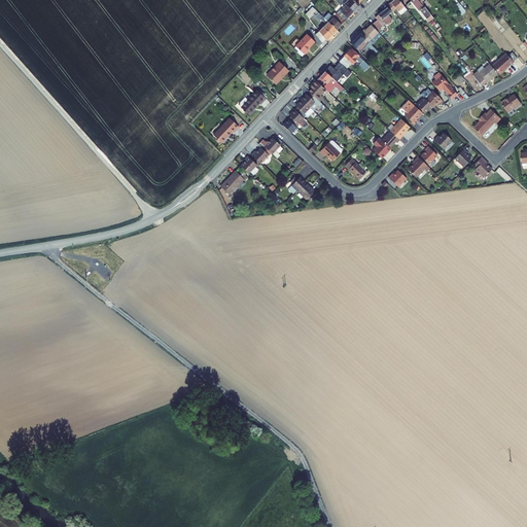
[(341,2),(339,0),(334,0),(344,9),(340,13),(342,14),(340,18),(345,22),(353,13),(341,2)]
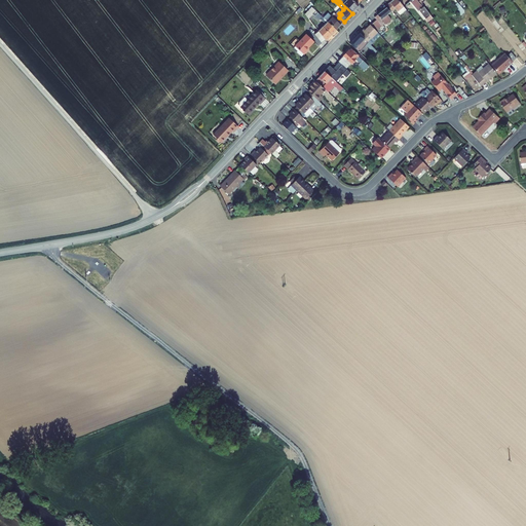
[(350,0),(347,0),(343,5),(352,13),(358,7),(350,0)]
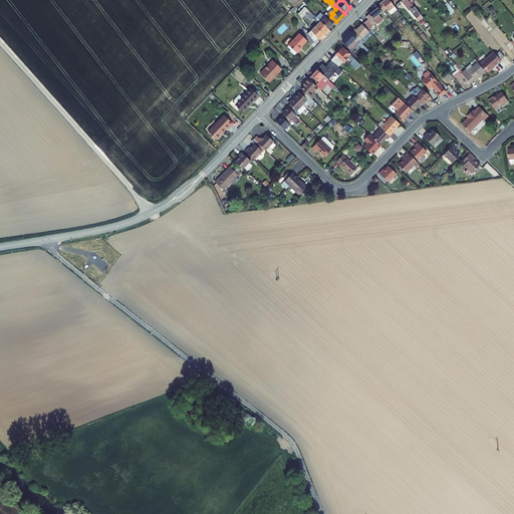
[(395,7),(394,6),(389,0),(383,0),(378,5),(383,11),(387,9),(389,11),(395,7)]
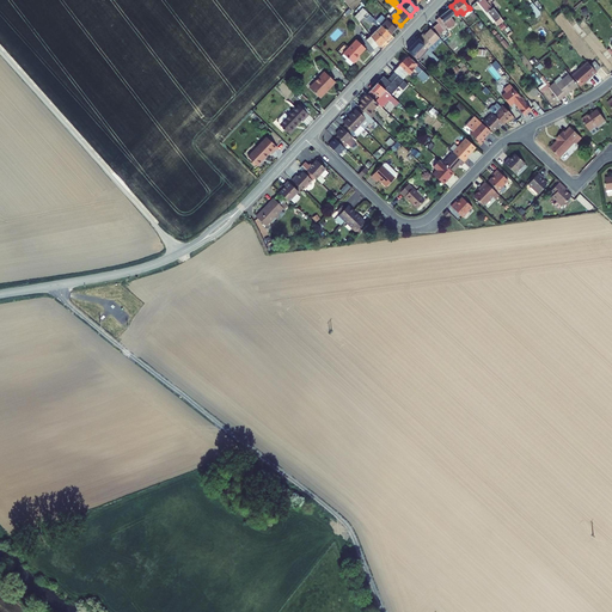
[(477,0),(506,35),(510,30),(494,10),(490,5),(485,0),(477,0)]
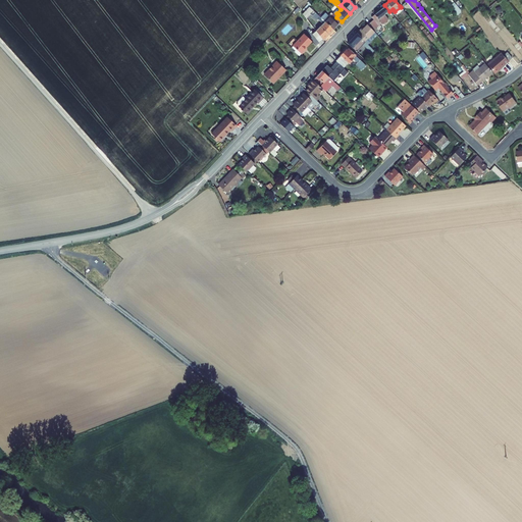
[(451,0),(446,0),(456,13),(453,16),(455,17),(462,12),(451,0)]
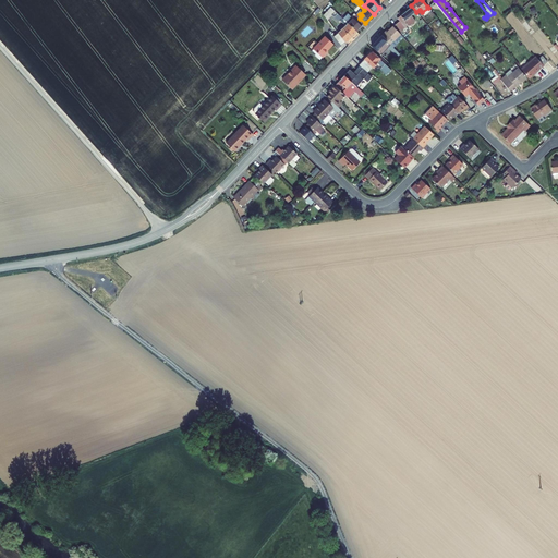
[(343,27),(337,34),(344,44),(355,33),(346,23),(330,8),(324,15),(327,20),(331,15),(343,27)]
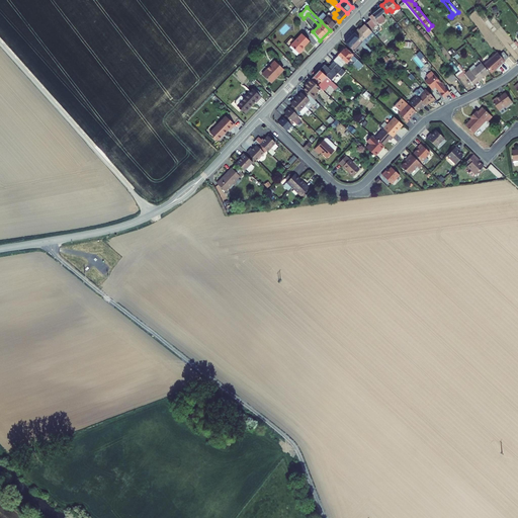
[(379,24),(385,19),(381,14),(384,12),(381,8),(369,17),(370,19),(364,23),(369,28),(371,30),(379,24)]
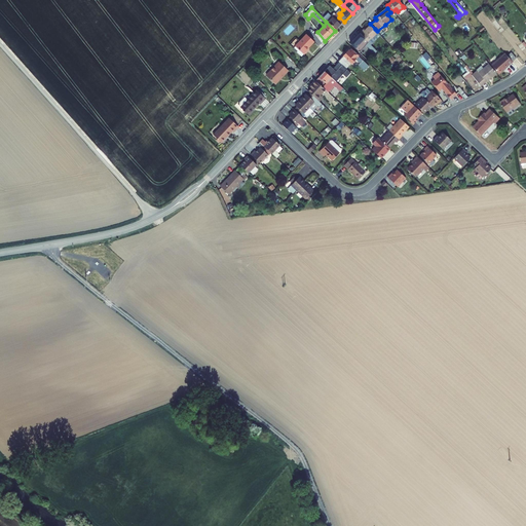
[(344,22),(339,17),(336,21),(332,16),(329,21),(327,20),(326,22),(335,31),(344,22)]
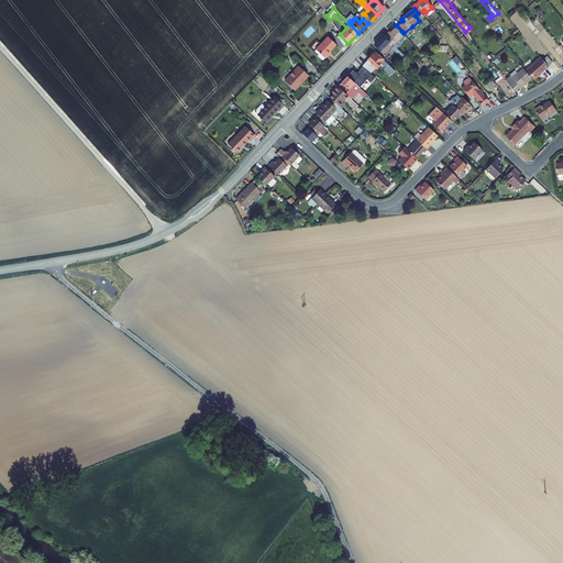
[(388,32),(385,35),(394,44),(395,45),(396,44),(392,41),(401,31),(396,25),(388,32)]
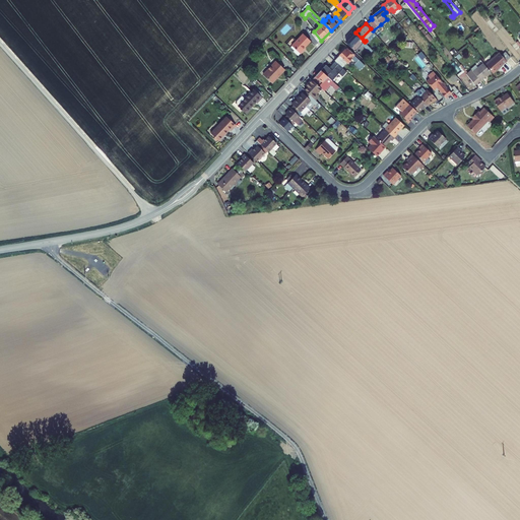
[(362,38),(366,41),(374,33),(373,30),(371,28),(362,38)]
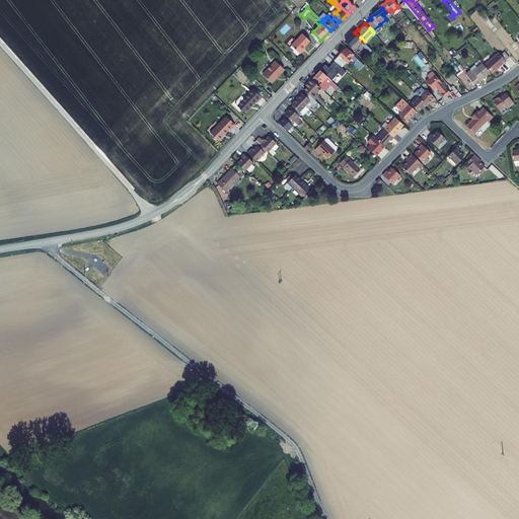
[(346,43),(354,50),(363,41),(355,32),(346,43)]
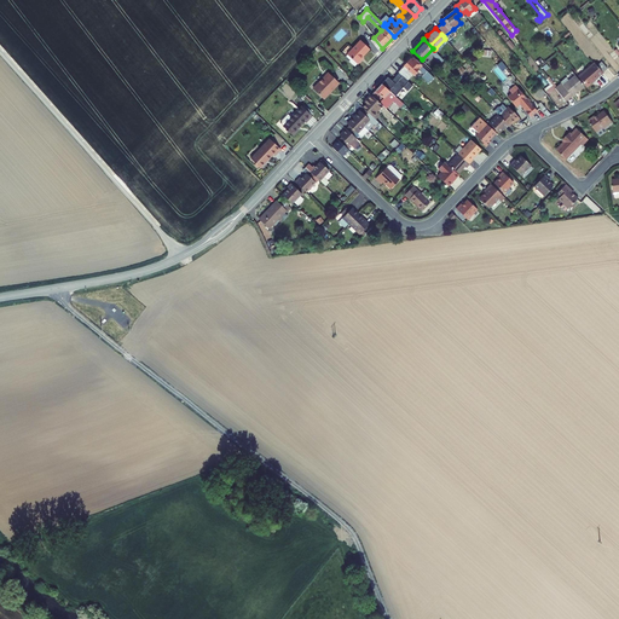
[(354,67),(357,64),(362,59),(360,58),(369,48),(360,40),(346,55),(345,56),(350,59),(348,61),(354,67)]
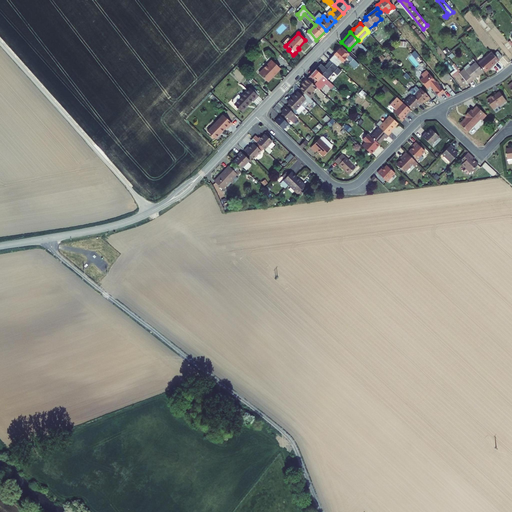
[(367,50),(359,41),(357,44),(365,52),(367,50)]
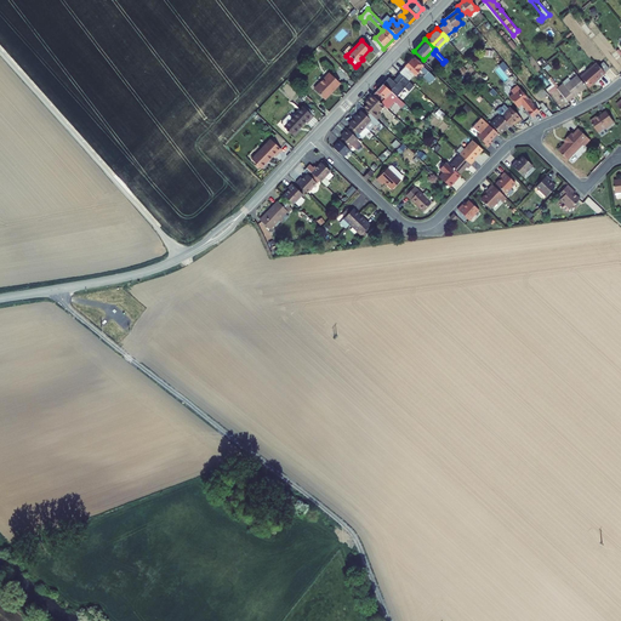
[(410,61),(400,72),(406,77),(409,80),(417,70),(429,83),(436,77),(415,57),(411,62),(410,61)]
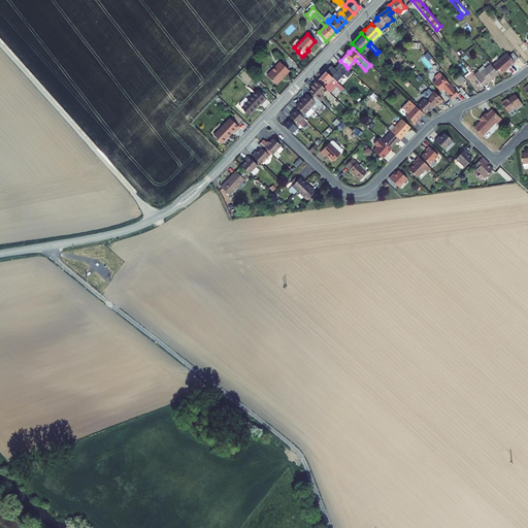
[(506,65),(514,60),(508,54),(505,51),(499,56),(506,65)]
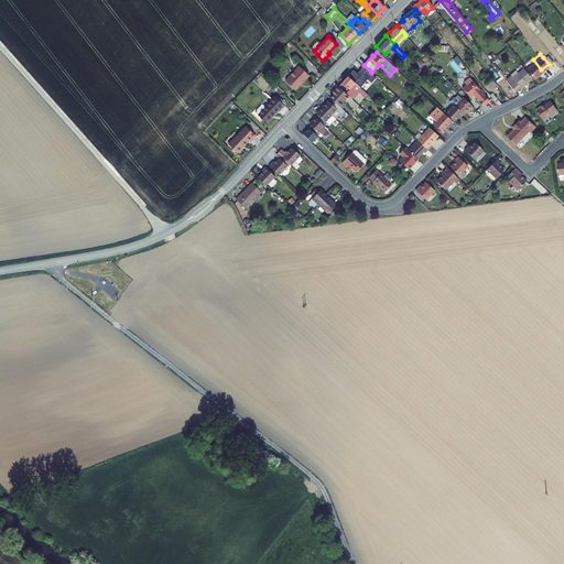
[(543,57),(549,64),(553,60),(548,54),(543,57)]
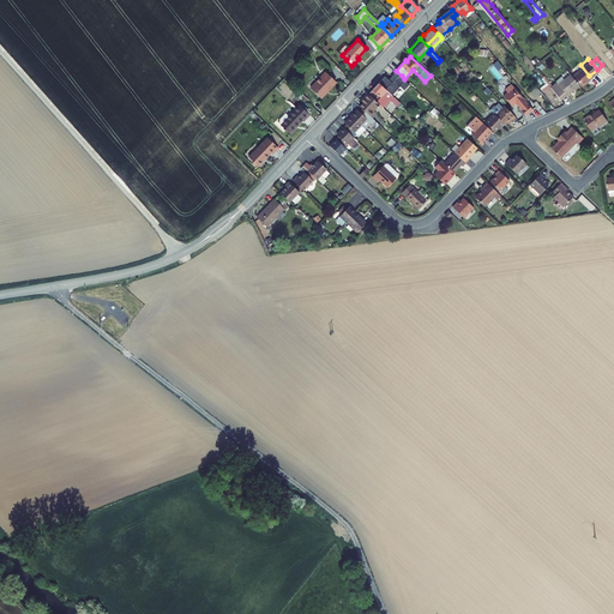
[(571,73),(581,84),(585,80),(585,79),(589,76),(581,65),(571,73)]
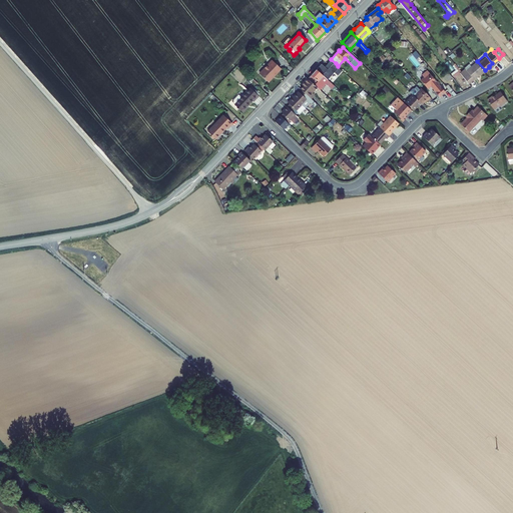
[(329,57),(321,66),(324,70),(327,73),(336,63),(331,59),(329,57)]
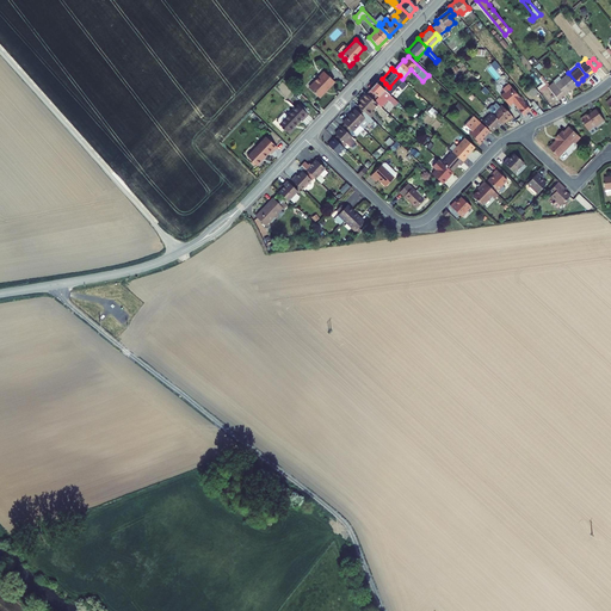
[(557,98),(575,82),(565,71),(553,80),(548,85),(557,98)]
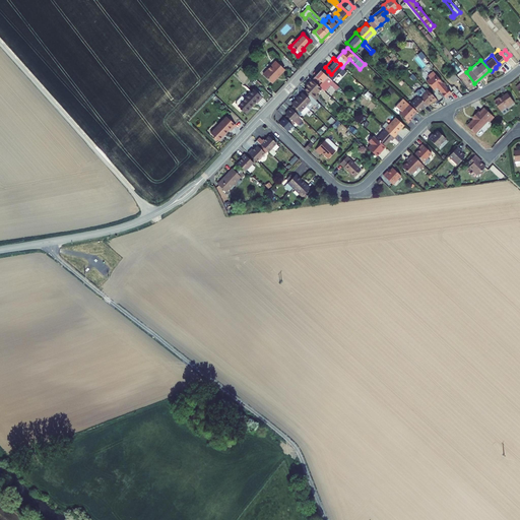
[(275,61),(262,74),(270,81),(276,75),(277,76),(283,70),(275,61)]
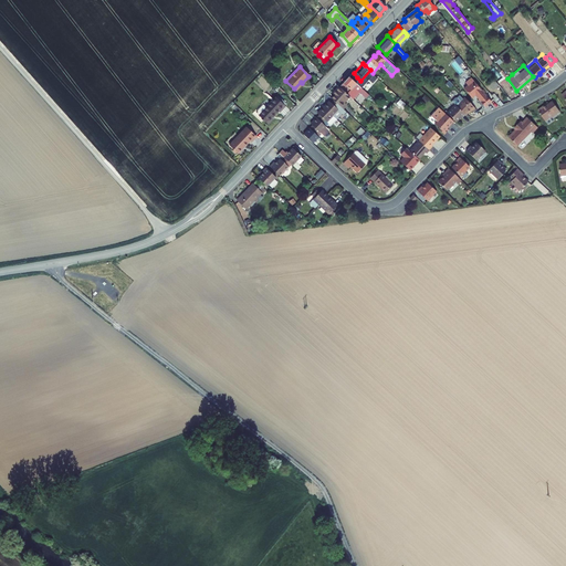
[(339,86),(349,96),(353,98),(353,100),(359,92),(366,98),(368,95),(348,76),(339,86)]
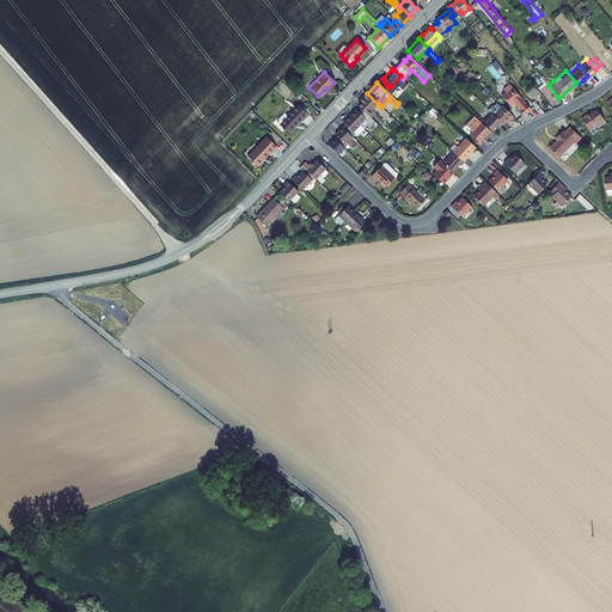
[(525,103),(508,84),(501,89),(503,91),(500,95),(508,105),(512,102),(518,109),(525,103)]
